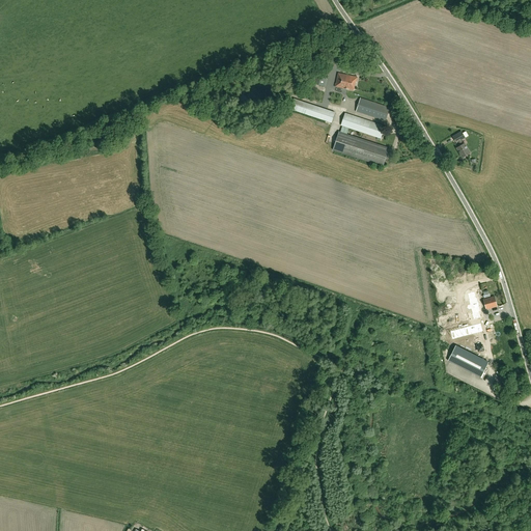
[(316,73),(314,84),(326,86),(328,75),(316,73)]
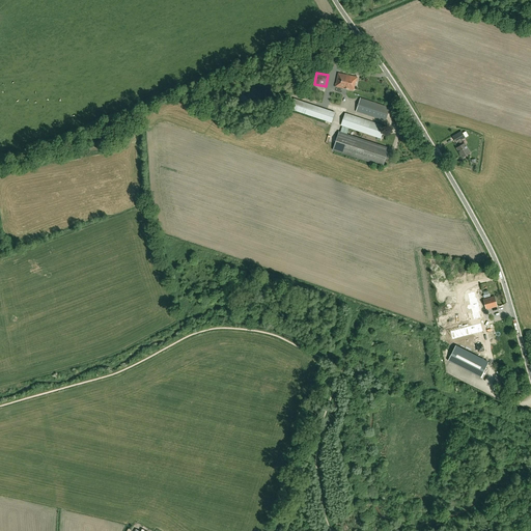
[(357,81),(358,77),(338,74),(336,84),(335,86),(353,90),(355,80),(357,81)]
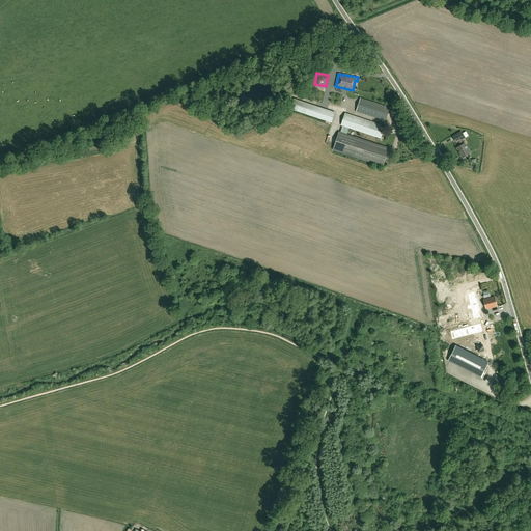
[(385,121),(390,108),(360,98),(356,111),(385,121)]
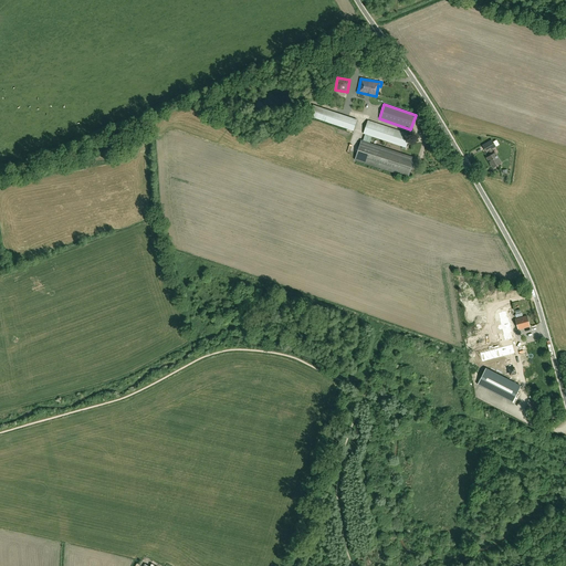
[(353,130),(357,119),(313,105),(310,116),(353,130)]
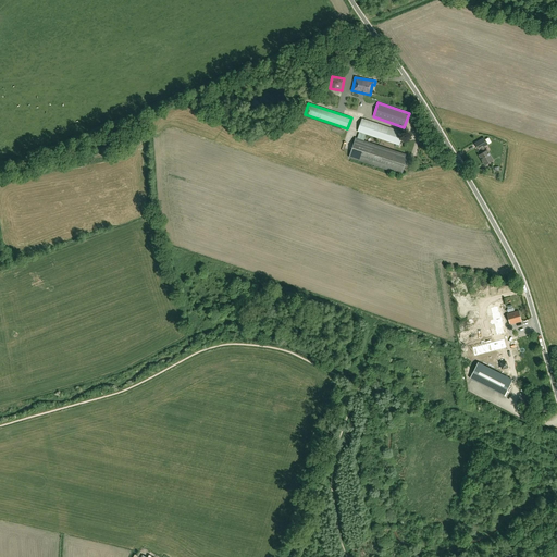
[(363,140),(366,134),(399,145),(404,133),(362,119),(358,132),(359,132),(357,138),(356,138),(349,158),(401,174),(407,156),(363,140)]
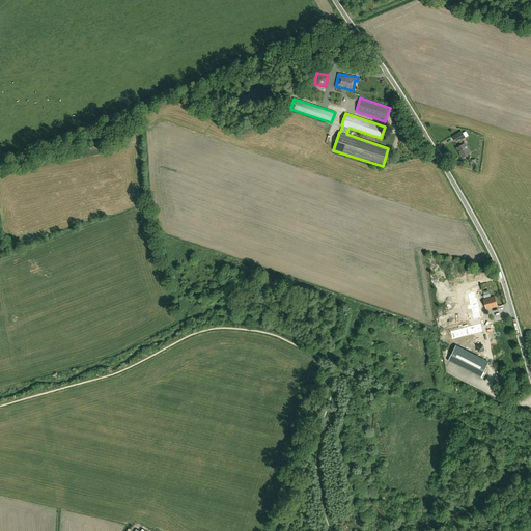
[(466,132),(463,134),(462,132),(452,137),(456,143),(457,142),(459,146),(456,148),(463,158),(470,152),(464,143),(463,144),(460,140),(465,138),(468,136),(466,132)]
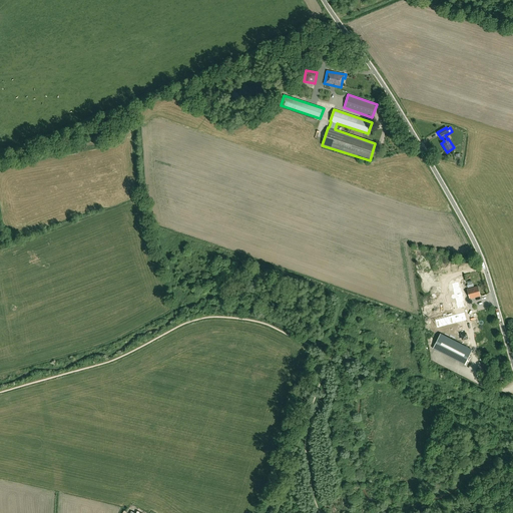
[(470,299),(480,296),(478,286),(467,289),(470,299)]
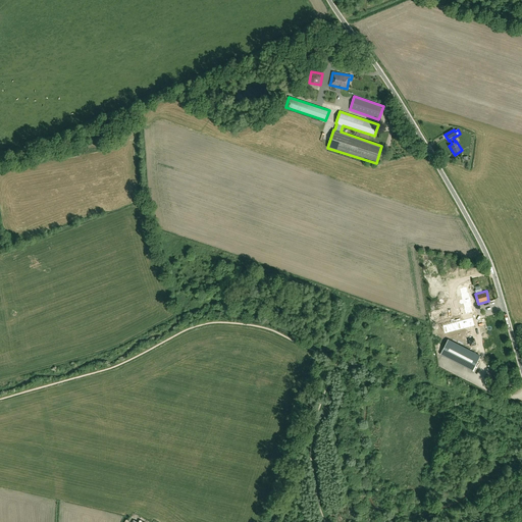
[(449,340),(440,355),(473,371),(480,356),(449,340)]
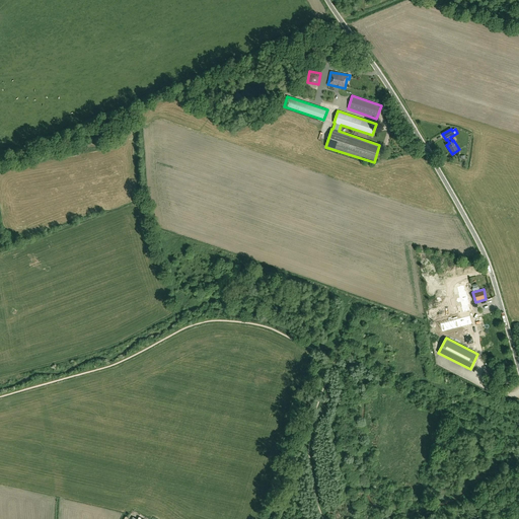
All buildings are outlined.
